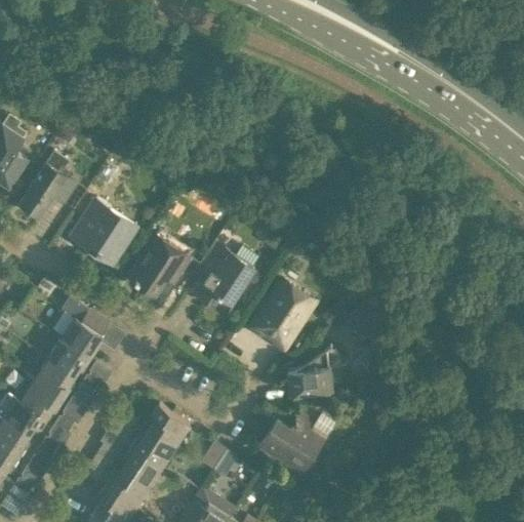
[(19,122),(9,116),(0,129),(0,183),(9,190),(28,161),(15,153),(24,139),(12,132),(19,122)]
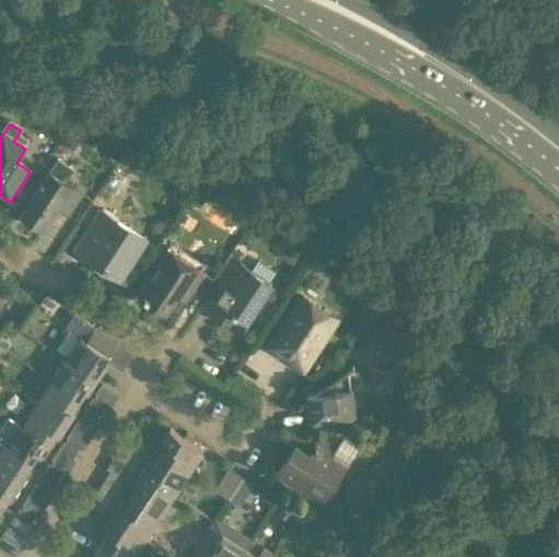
[(74,171),(58,161),(21,217),(43,231),(57,209),(69,216),(82,195),(71,187),(76,182),(69,178),(74,171)]
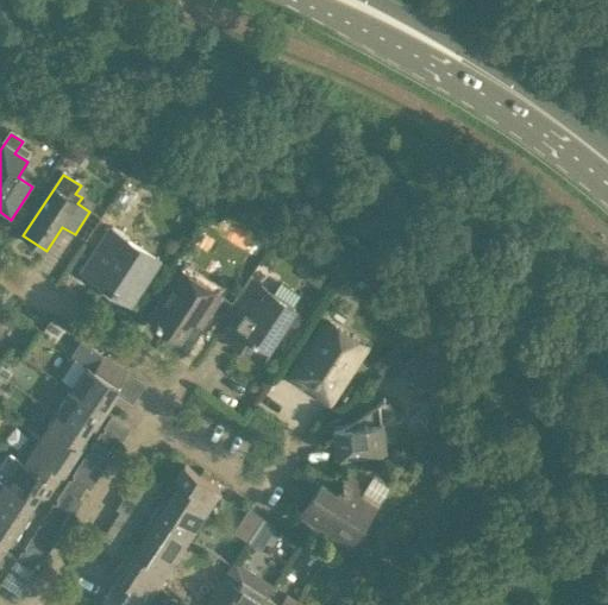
[(98,285),(129,306),(160,260),(113,229),(93,259),(108,270),(98,285)]
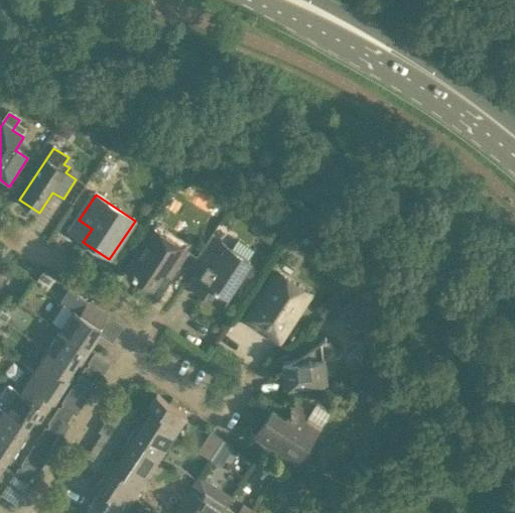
[(213,204),(206,214),(217,221),(223,211),(213,204)]
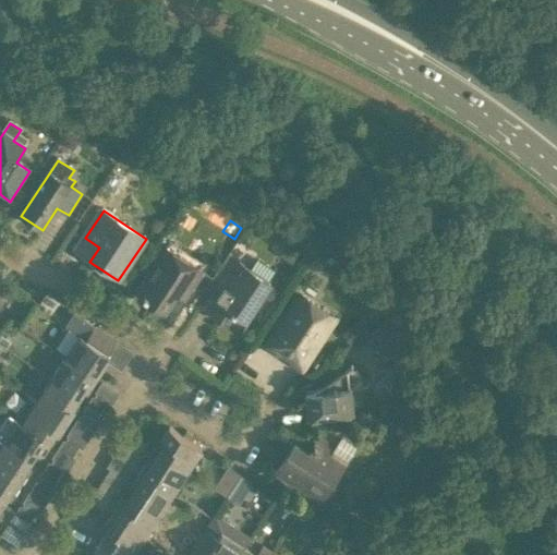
[(302,252),(289,243),(283,251),(285,261),(293,266),(302,252)]
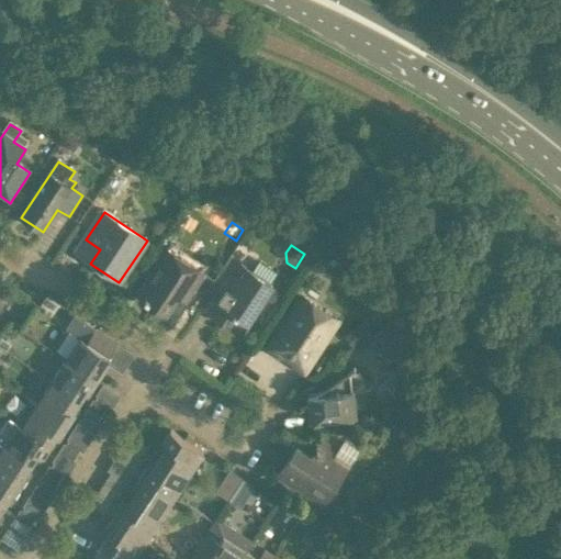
[(178,298),(186,302),(203,275),(167,250),(137,295),(167,314),(178,298)]
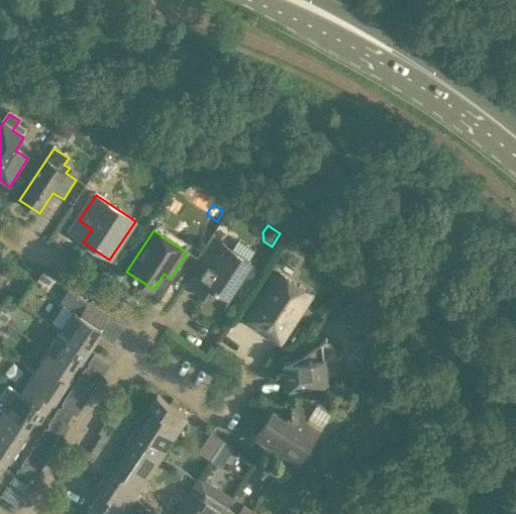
[(230,250),(219,242),(212,252),(189,288),(201,296),(207,286),(227,299),(250,265),(230,250)]
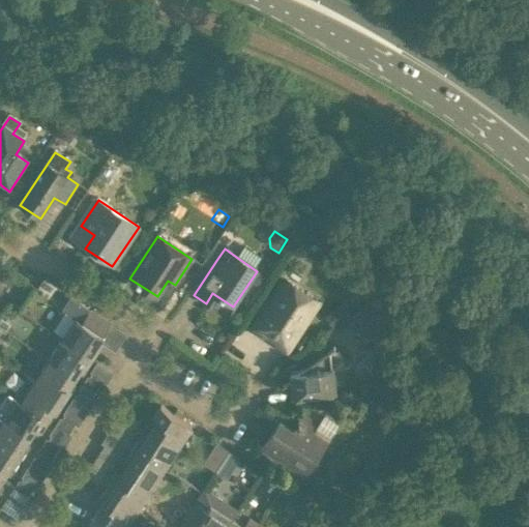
[(288,283),(255,333),(285,353),(318,302),(288,283)]
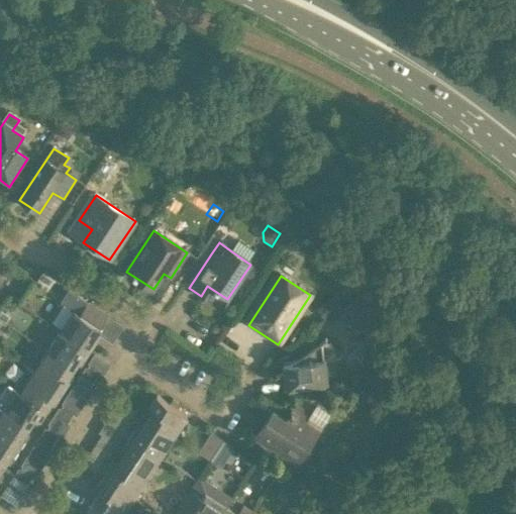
[(374,289),(367,295),(374,306),(353,320),(362,331),(382,316),(381,316),(389,310),(374,289)]
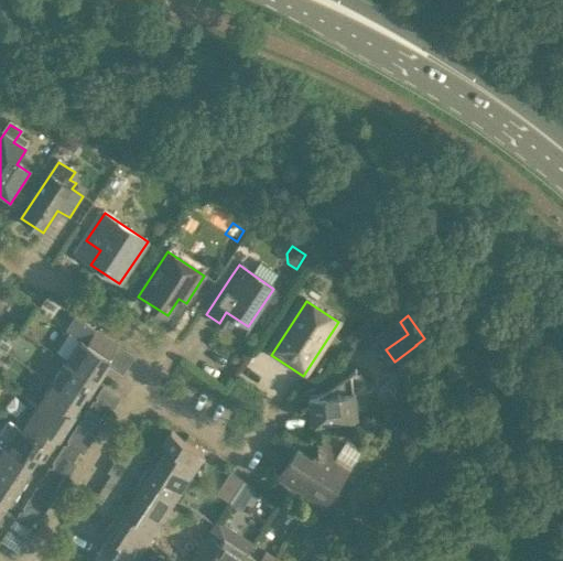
[(80,342),(66,363),(99,385),(110,368),(106,365),(109,359),(118,346),(75,317),(66,332),(80,342)]
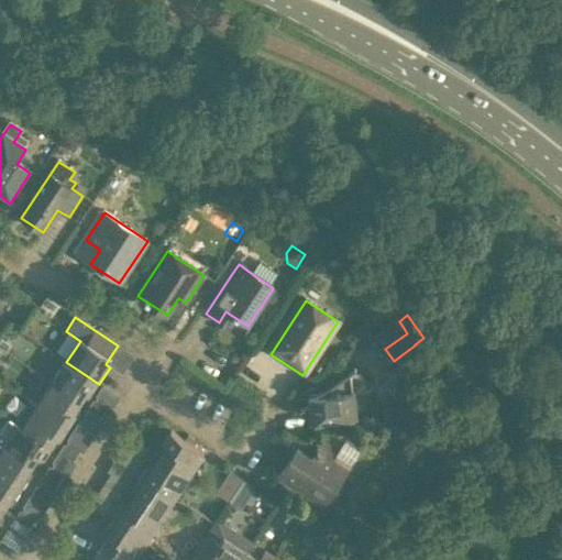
[(354,350),(372,337),(364,326),(345,338),(354,350)]
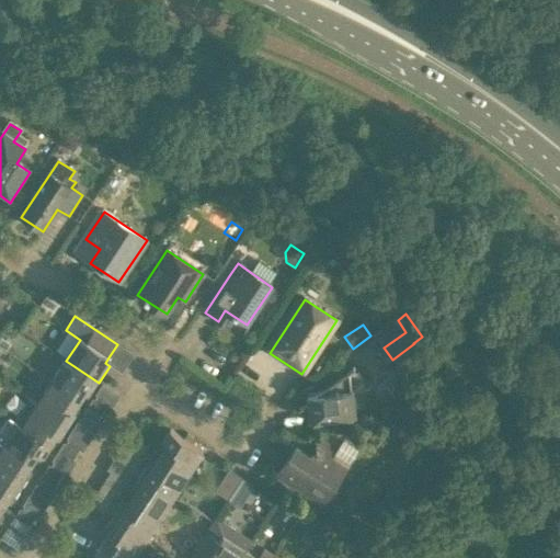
[(11,346),(2,341),(0,344),(0,349),(7,353),(11,346)]
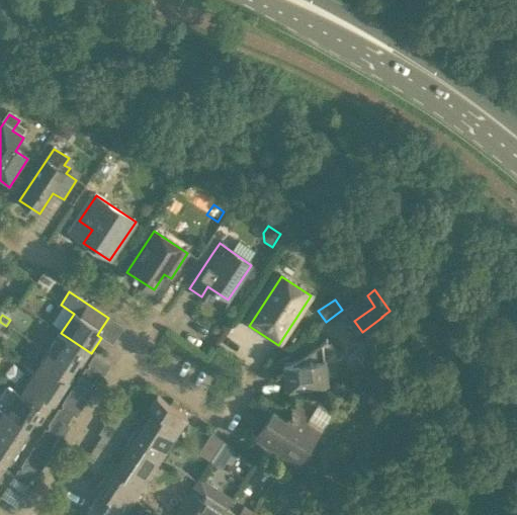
[(91,353),(61,333),(48,353),(74,370),(77,365),(81,368),(91,353)]
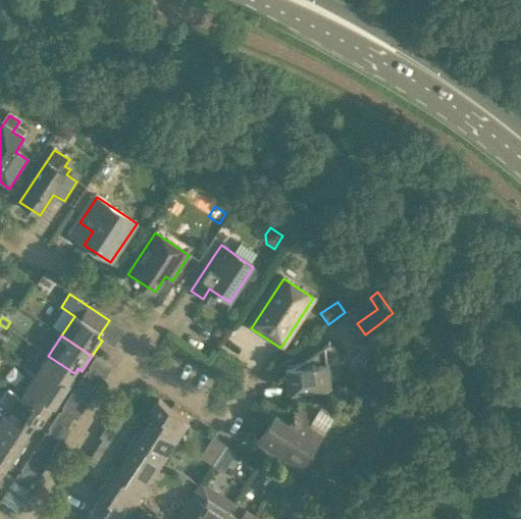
[(331,388),(328,369),(326,345),(295,368),(285,369),(289,394),(331,388)]
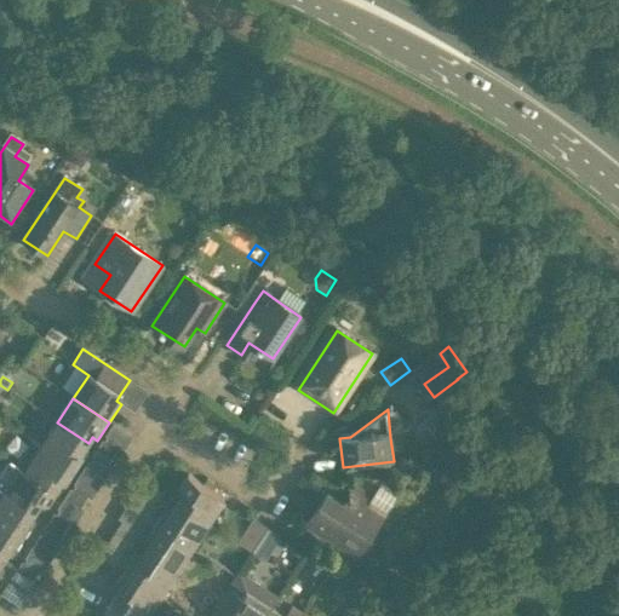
[(89,443),(57,422),(41,447),(78,471),(89,453),(84,449),(89,443)]
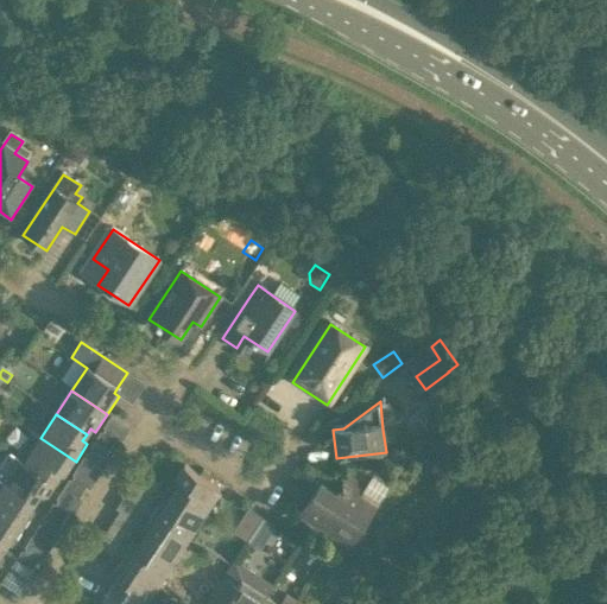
[(96,442),(111,451),(118,440),(122,444),(131,431),(112,418),(105,428),(106,433),(101,434),(96,442)]
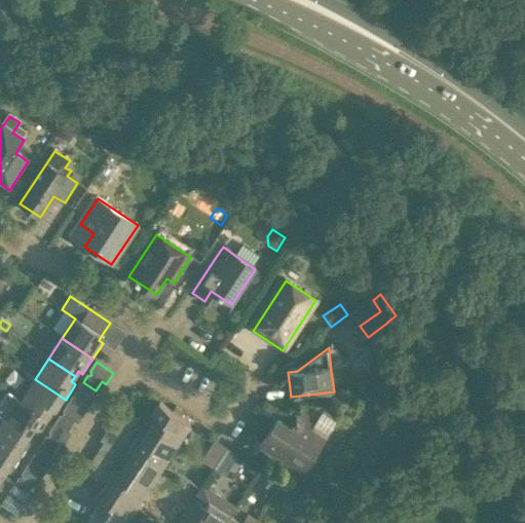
[(13,396),(16,398),(47,418),(51,412),(55,415),(66,400),(35,379),(28,375),(13,396)]
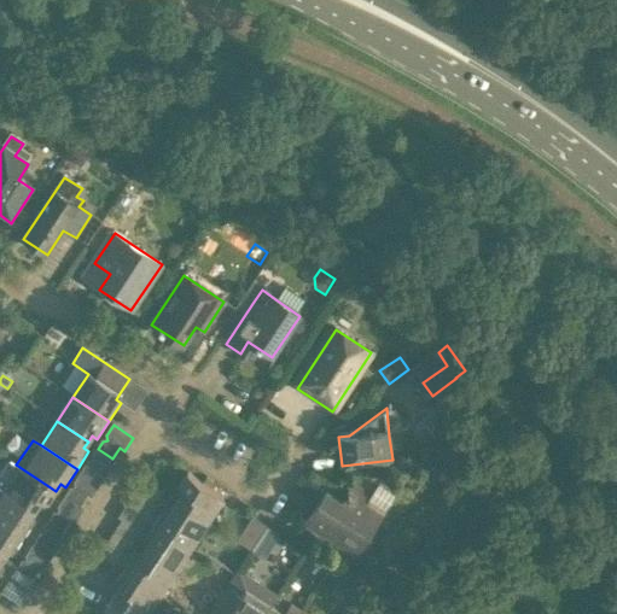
[(88,462),(82,473),(100,485),(110,472),(106,469),(112,458),(98,449),(93,456),(94,461),(88,462)]
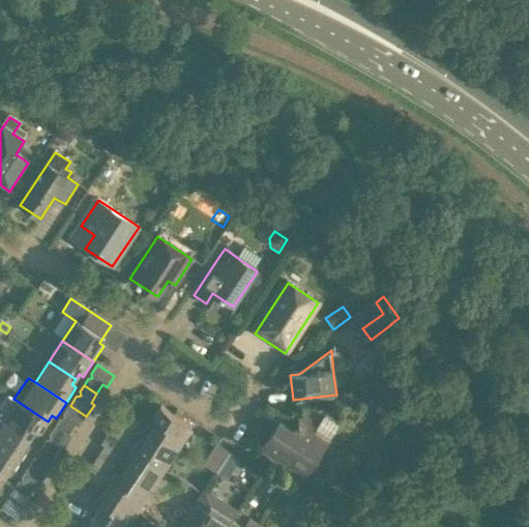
[(48,421),(17,401),(13,399),(9,396),(0,410),(0,419),(3,421),(30,439),(33,434),(37,437),(48,421)]
